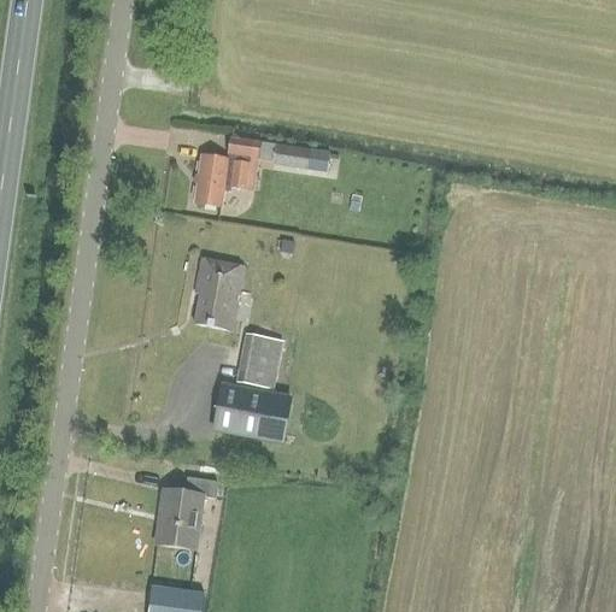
[(245,187),(250,157),(257,157),(259,140),(229,136),(227,159),(200,156),(193,200),(221,204),(223,183),(245,187)]
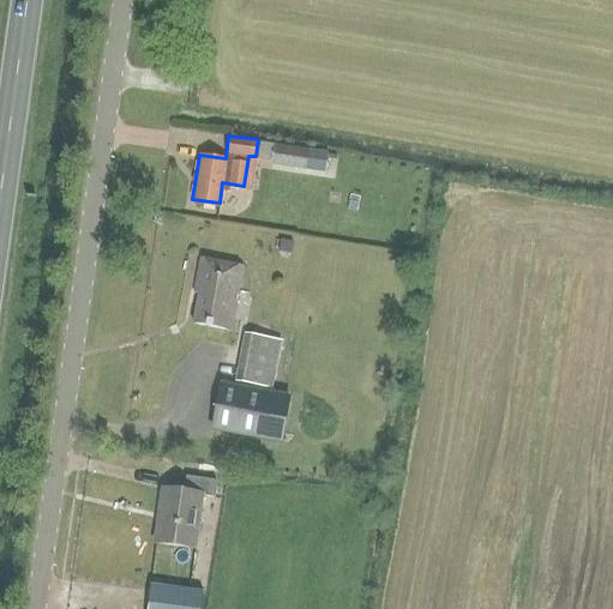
[(270,163),(306,167),(308,148),(272,143),(270,163)]
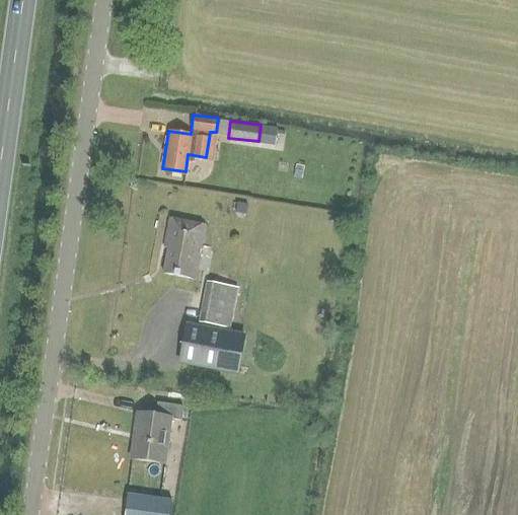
[(195,276),(205,223),(168,216),(163,245),(168,246),(163,271),(195,276)]
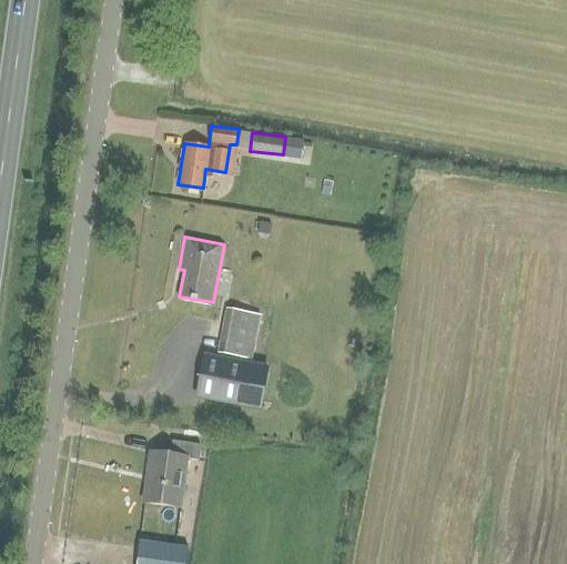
[(232,306),(223,351),(250,356),(254,338),(260,312),(232,306)]
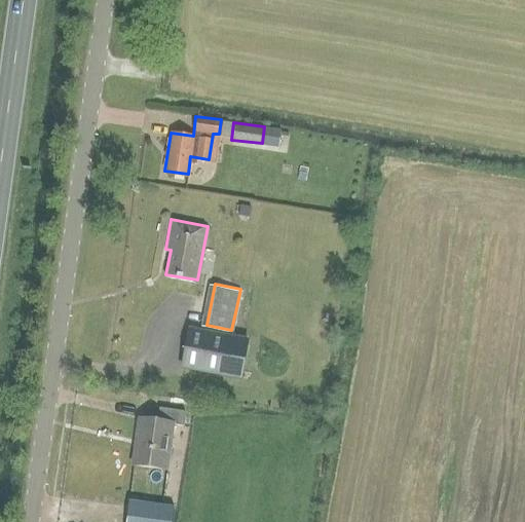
[(248,337),(190,327),(183,364),(240,374),(248,337)]
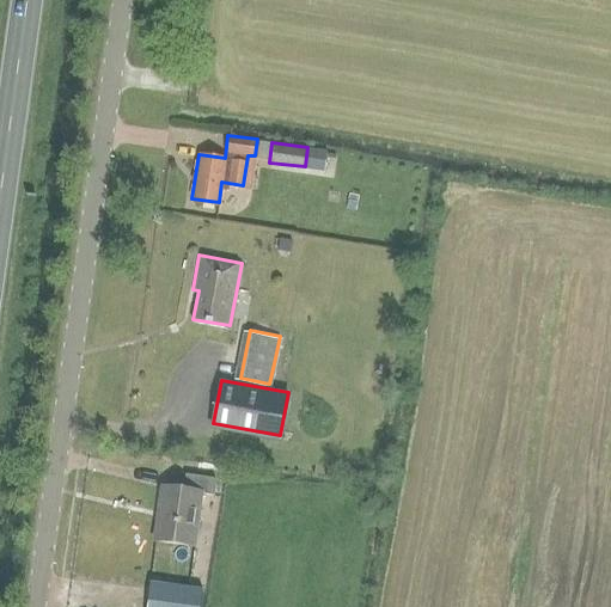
[(162,484),(153,539),(194,545),(202,492),(214,494),(217,477),(187,472),(184,486),(162,484)]
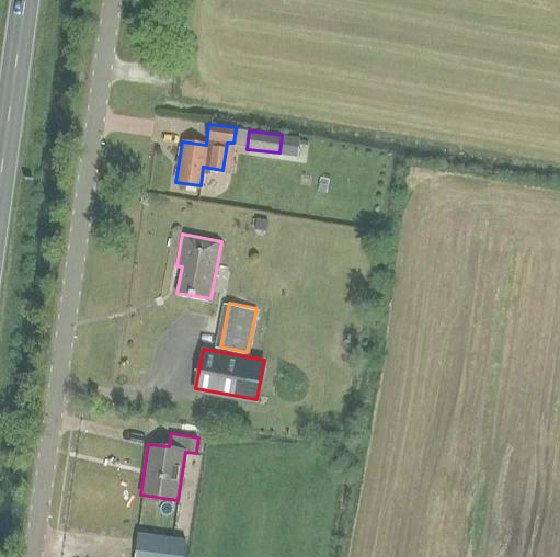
[(181,556),(184,537),(137,532),(133,556),(181,556)]
